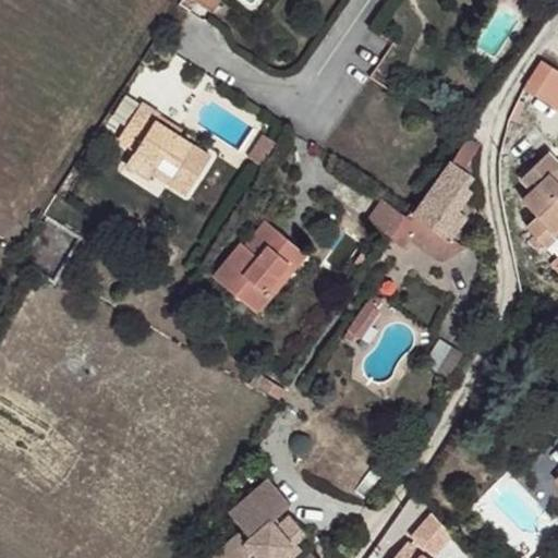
[(220,0),(192,0),(211,13),(220,0)]
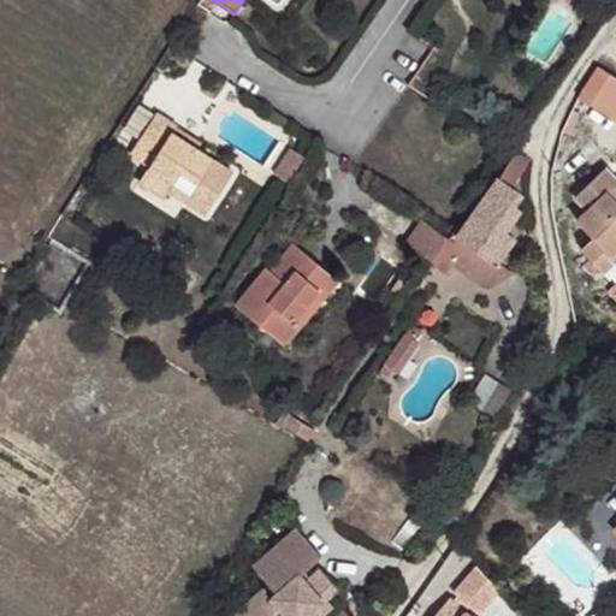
[(206,215),(232,173),(197,150),(172,134),(176,128),(157,114),(130,154),(149,167),(140,182),(165,199),(169,191),(173,184),(189,194),(184,202),(206,215)]
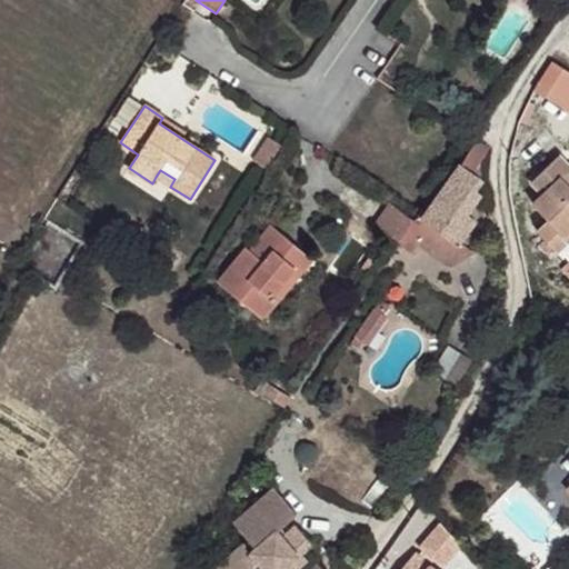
[(186,132),(162,118),(159,123),(182,139),(186,132)]
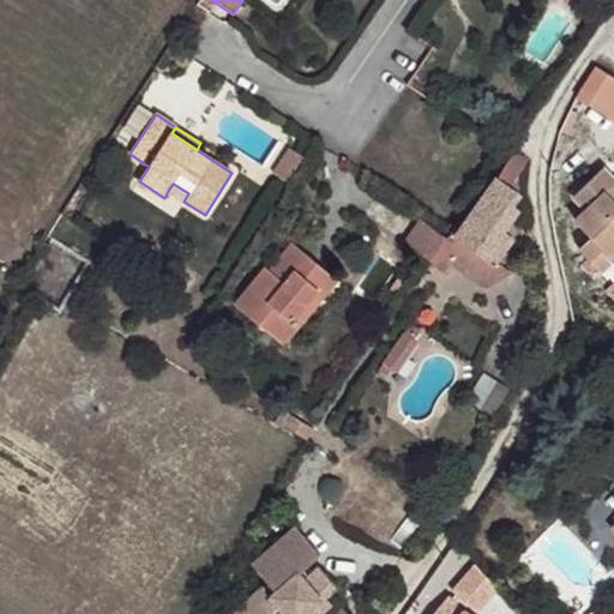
[(288,184),(305,157),(290,149),(274,174),(288,184)]
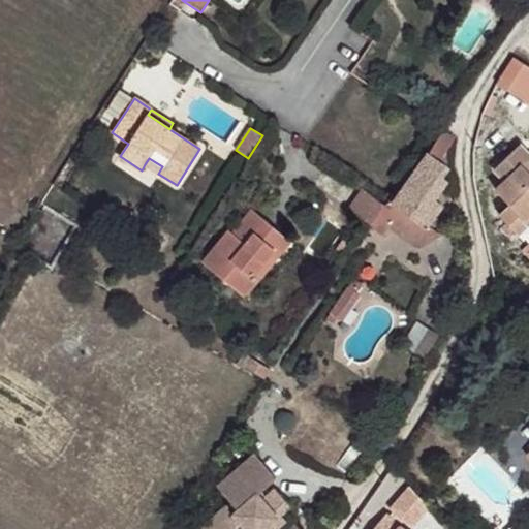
[(371,225),(370,226),(375,229),(376,228),(384,235),(390,226),(419,247),(424,246),(438,235),(427,225),(440,206),(432,199),(443,183),(438,179),(445,168),(439,163),(454,138),(442,131),(427,156),(426,155),(393,203),(389,200),(385,206),(371,225)]
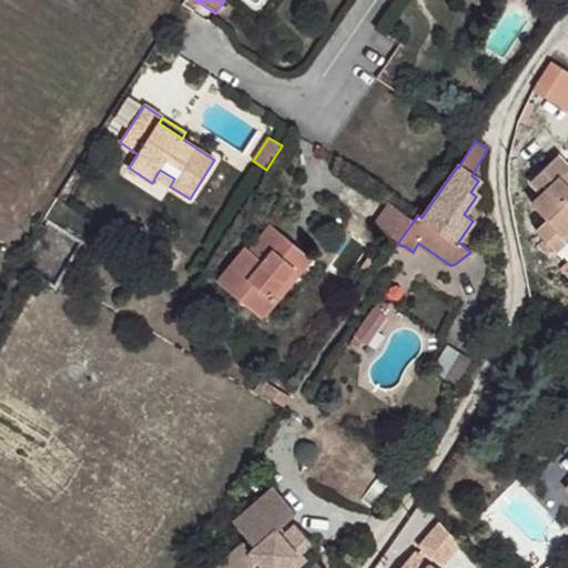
[(567,166),(558,156),(530,182),(543,194),(531,204),(549,222),(537,233),(544,240),(538,245),(546,254),(551,249),(555,252),(566,241),(567,242),(567,166)]
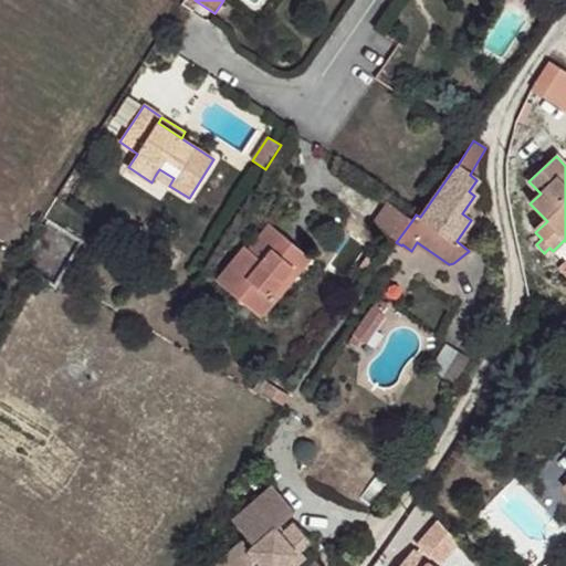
[(152,182),(128,167),(123,176),(146,190),(152,182)]
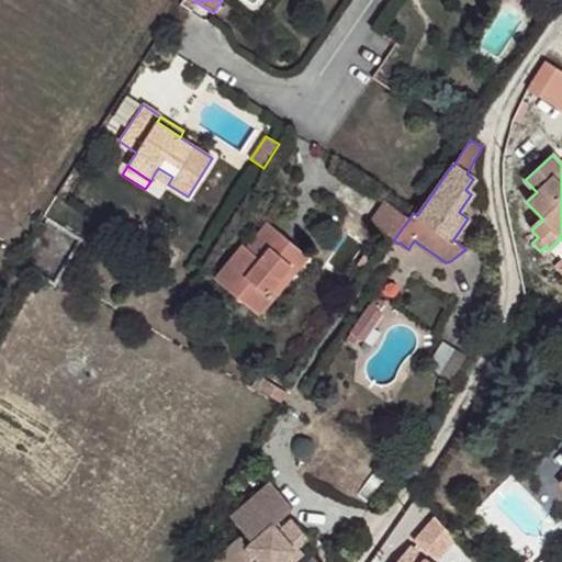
[(158,168),(154,175),(168,184),(172,177),(158,168)]
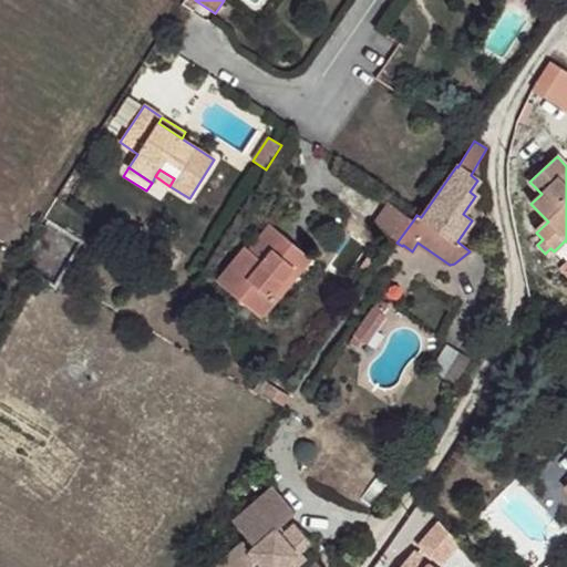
[(398,241),(413,220),(389,203),(373,224),(398,241)]
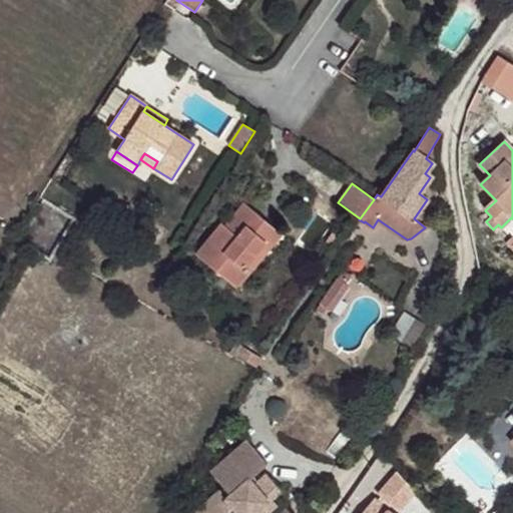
[(257,213),(243,202),(224,225),(220,222),(195,253),(238,290),(251,273),(246,269),(267,244),(272,248),(284,235),(269,223),(268,225),(254,215),(257,213)]
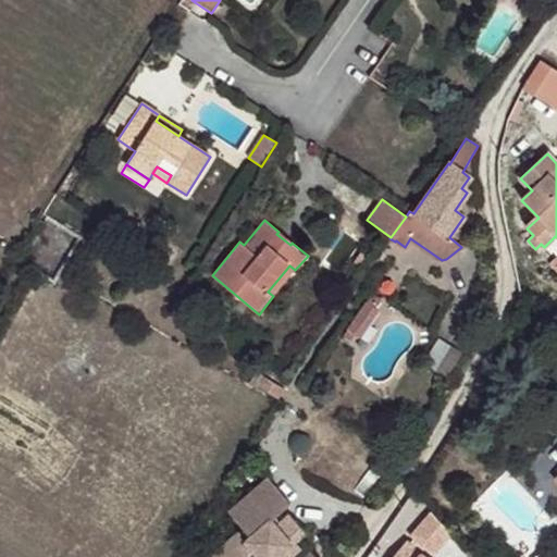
[(292,243),(279,232),(276,234),(291,245),(292,243)]
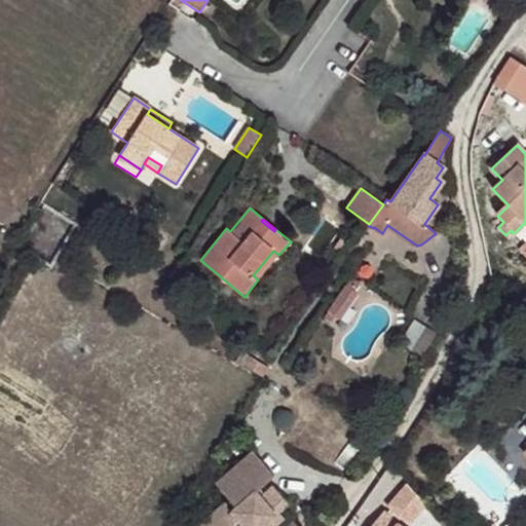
[(258,279),(278,255),(273,251),(253,275),(258,279)]
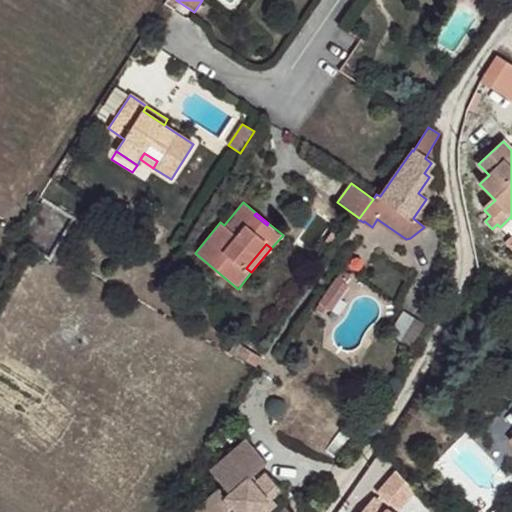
[(342,270),(337,278),(345,284),(351,276),(342,270)]
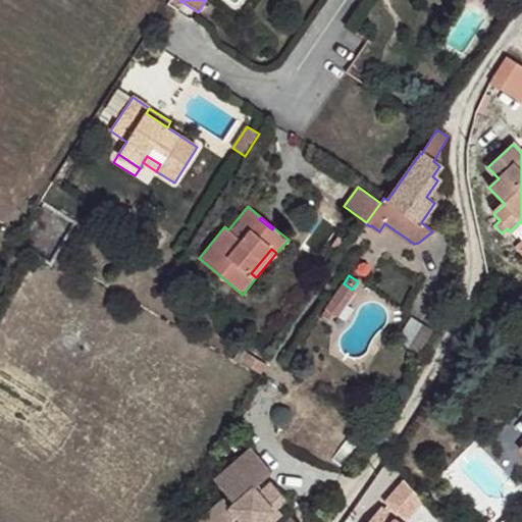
[(352,290),(344,283),(326,309),(332,314),(336,317),(354,292),(352,290)]
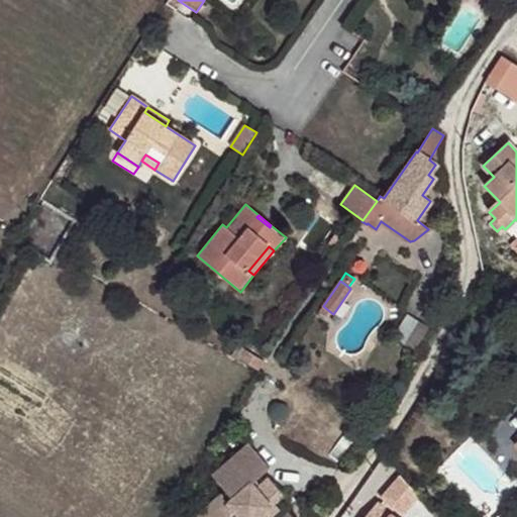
[(329,311),(323,306),(319,312),(326,316),(329,311)]
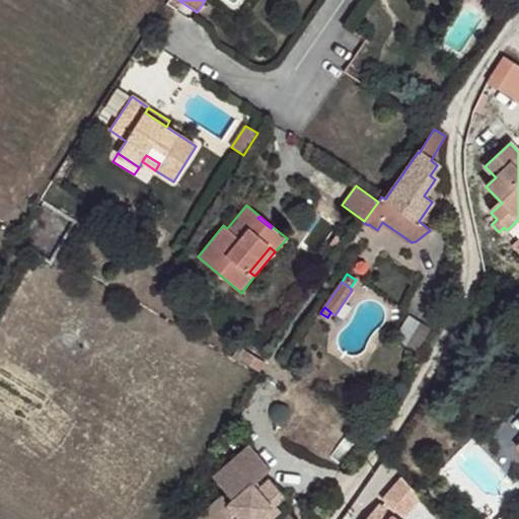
[(234,357),(241,362),(247,352),(239,348),(234,357)]
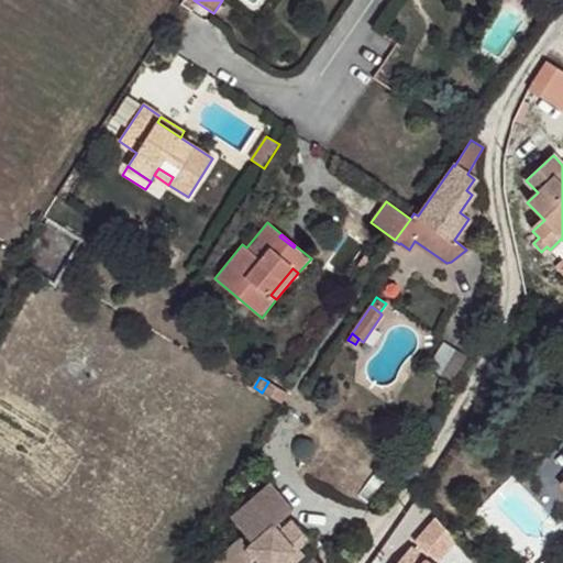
[(268,382),(262,393),(280,404),(287,393),(268,382)]
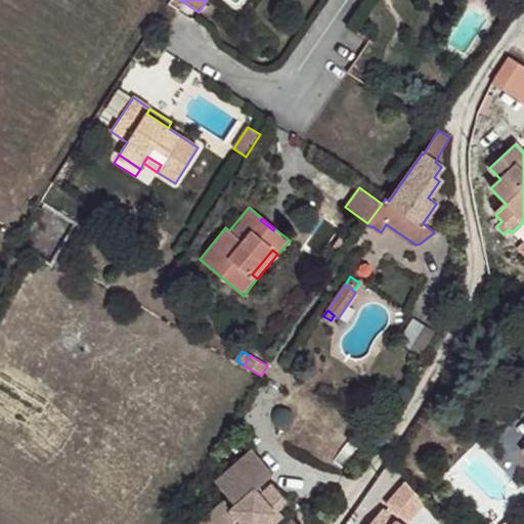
[(273,523),(282,516),(277,510),(287,501),(272,485),(261,494),(253,501),(248,496),(256,489),(273,474),(253,449),(216,482),(235,506),(232,509),(225,500),(203,521),(205,523),(273,523)]
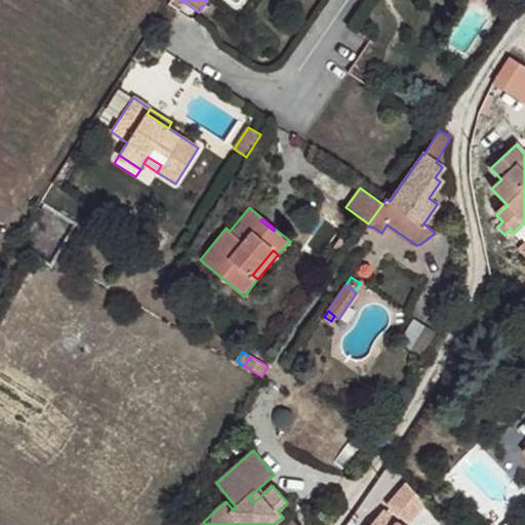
[(261,495),(256,490),(248,497),(253,502),(261,495)]
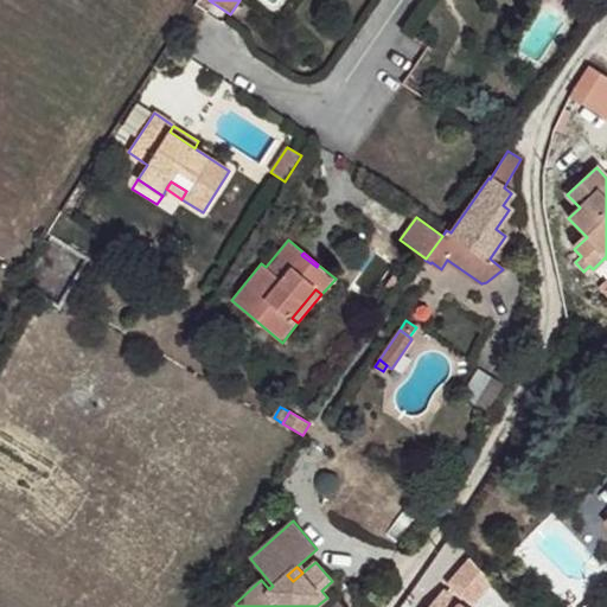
[(462,606),(443,589),(427,606),(462,606)]
